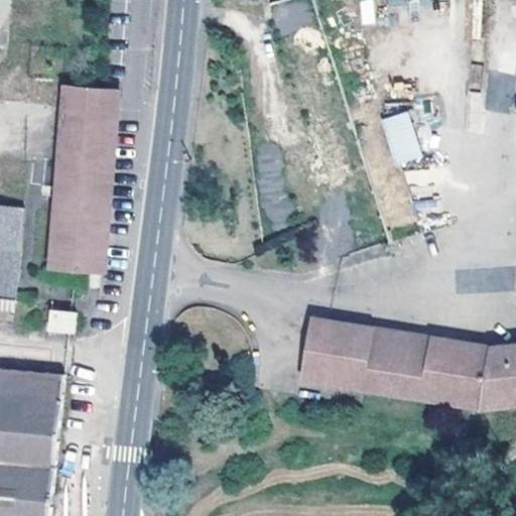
[(344,258),(389,245),(311,0),(282,0),(265,5),(344,258)]
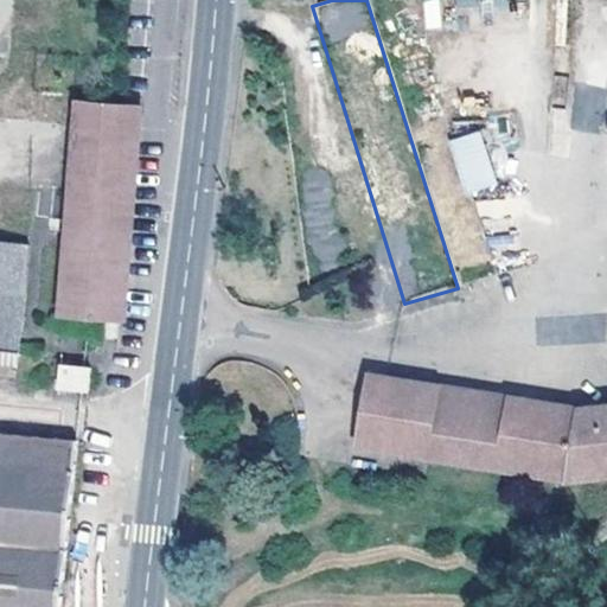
[(56,314),(84,317),(113,319),(126,190),(132,107),(107,104),(75,102),(61,263),(56,314)]
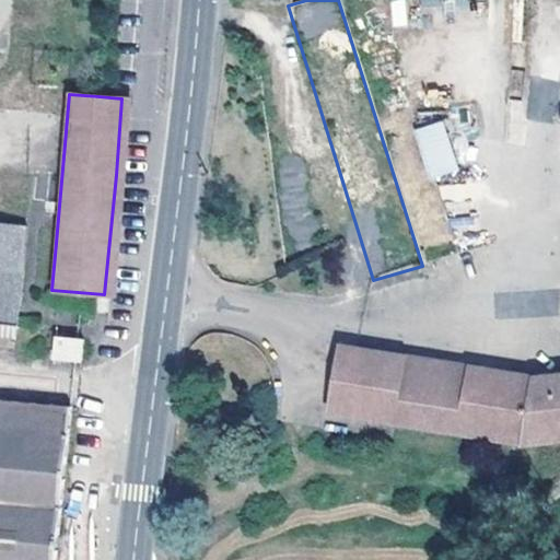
[(429,181),(458,172),(443,119),(413,129),(429,181)]
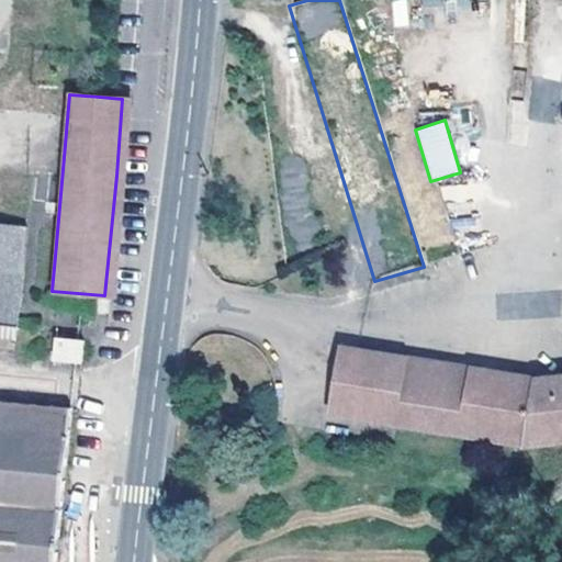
[(0,345),(11,347),(22,226),(0,223),(0,345)]
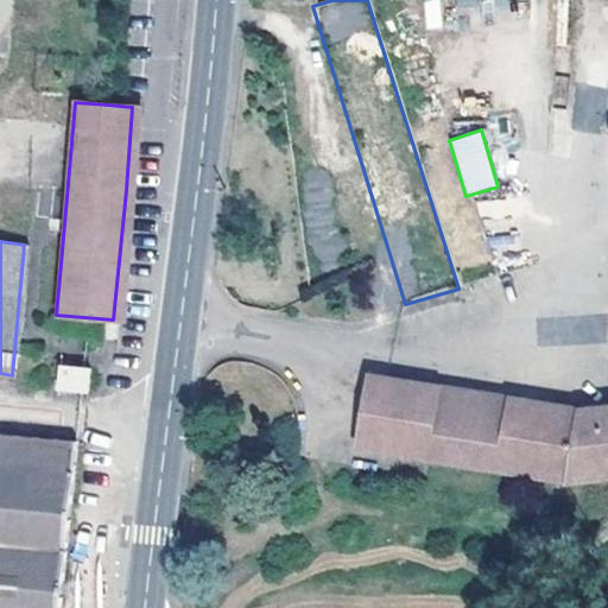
[(56,388),(78,391),(84,391),(87,368),(81,368),(57,366),(56,388)]
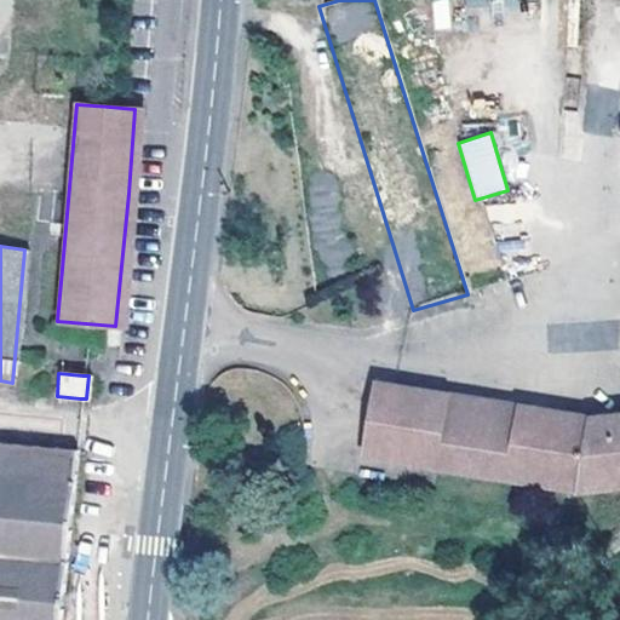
[(619,409),(595,414),(373,380),(360,454),(575,489),(619,483),(619,409)]
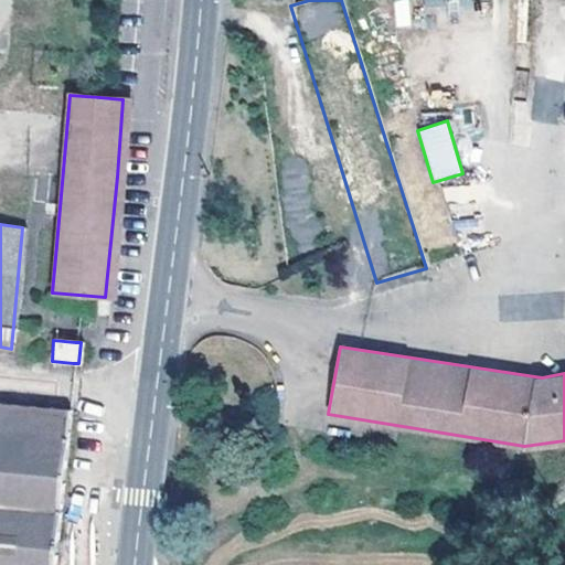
[(0,564),(53,564),(68,408),(0,402),(0,564)]
